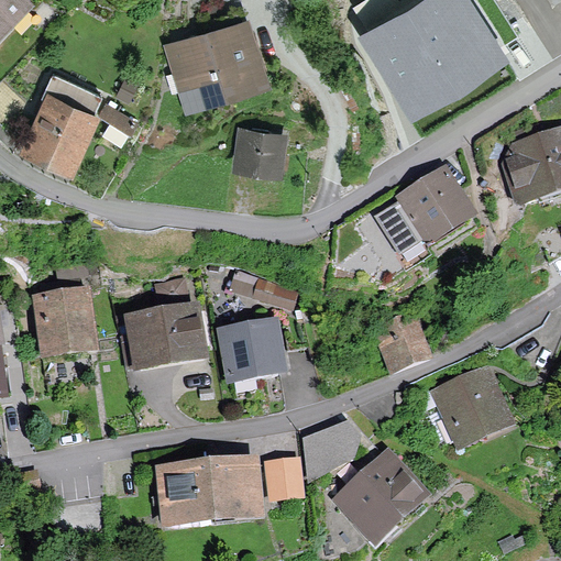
[(0,0),(0,39),(25,12),(11,0),(0,0)]
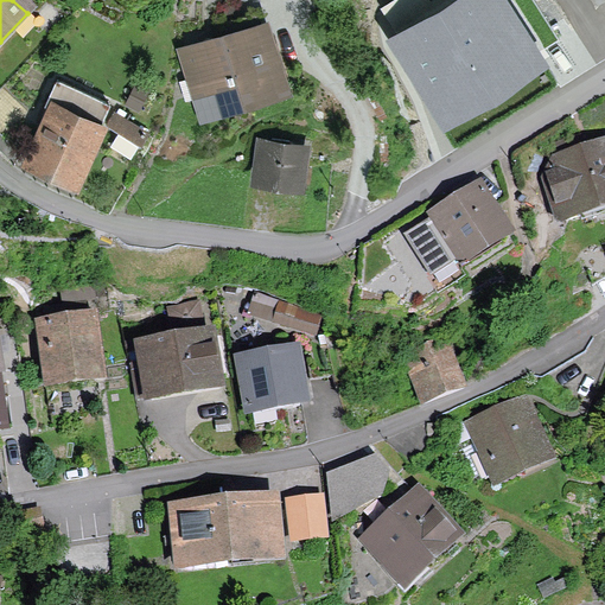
[(545,70),(501,0),(470,0),(396,46),(449,129),(545,70)]
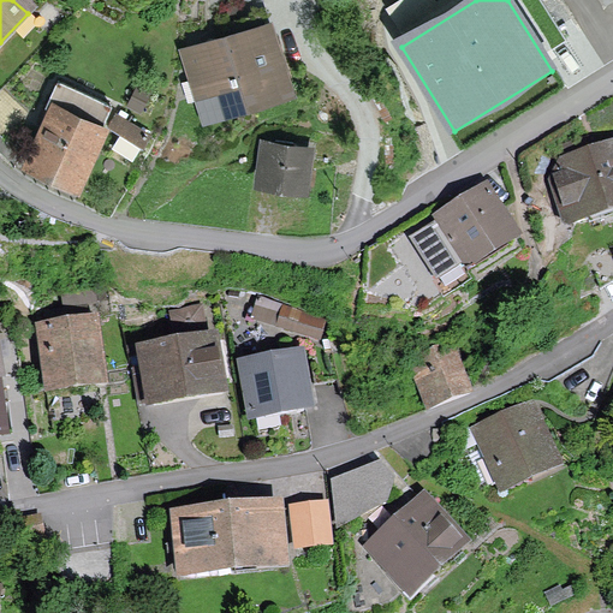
[(244,108),(242,102),(287,88),(263,13),(224,27),(230,47),(226,48),(220,41),(213,41),(207,46),(206,54),(190,59),(208,119),(244,108)]
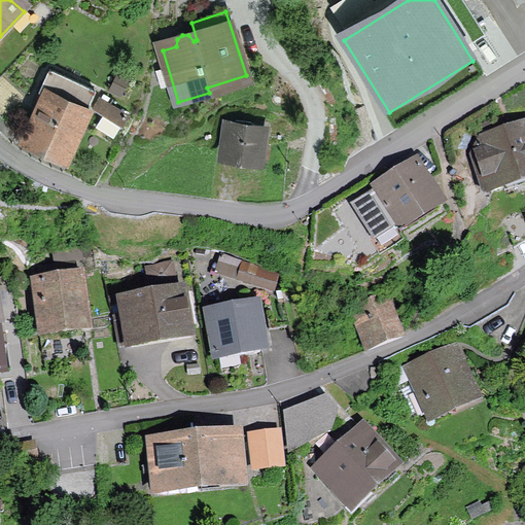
[(43,108),(30,136),(68,153),(96,92),(51,71),(36,104),(43,108)]
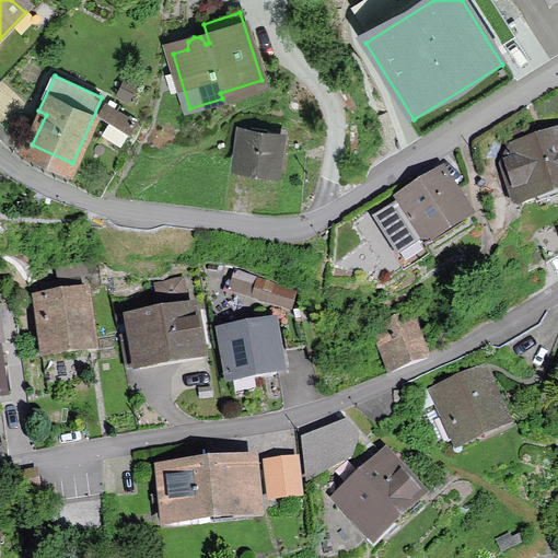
[(104,136),(123,147),(137,125),(108,107),(102,118),(112,124),(104,136)]
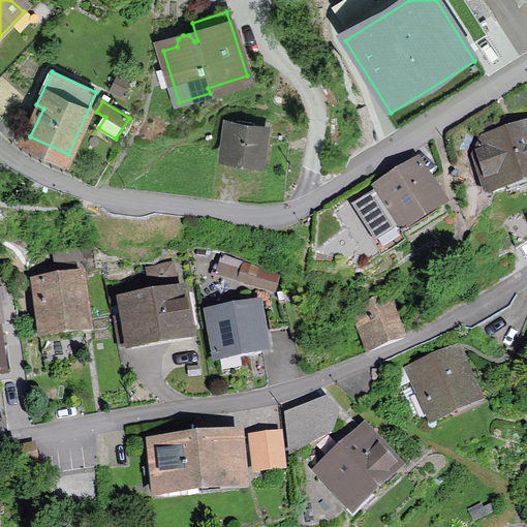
[(225,154),(264,159),(267,132),(253,130),(254,124),(239,122),(238,128),(229,127),(225,154)]
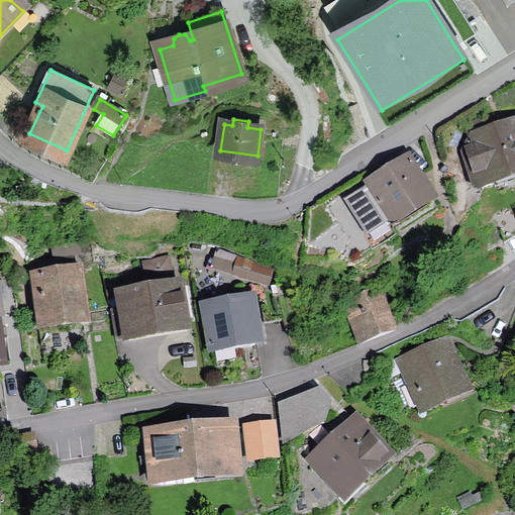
[(499,178),(514,173),(514,130),(499,135),(495,121),(471,128),(475,143),(470,153),(480,184),(487,188),(495,186),(499,178)]
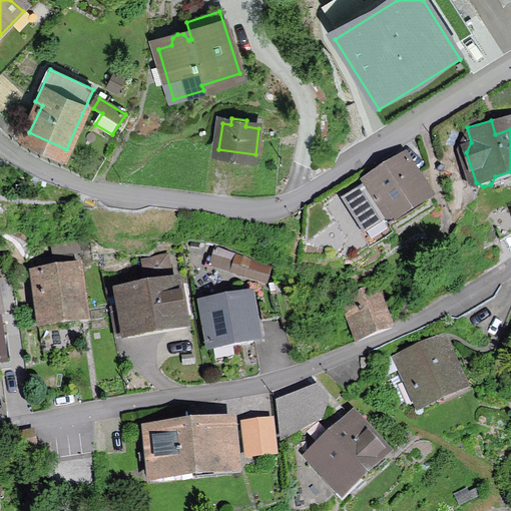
[(372,186),(392,217),(427,196),(407,164),(394,172),(390,164),(379,171),(384,178),(372,186)]
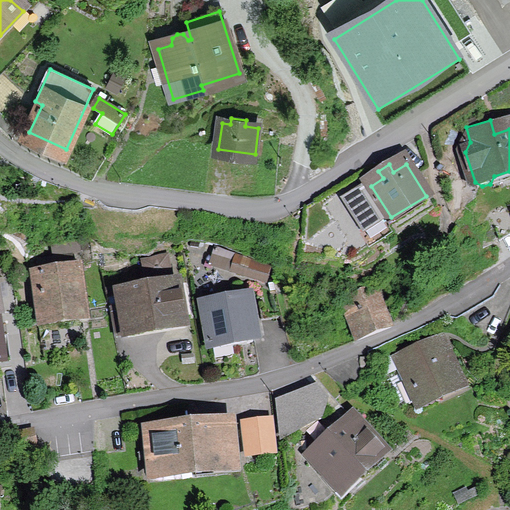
[(55,247),(56,256),(79,253),(78,243),(55,247)]
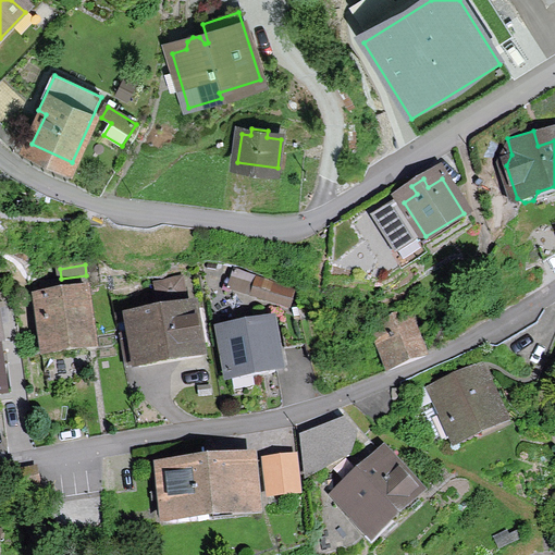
[(42,287),(49,348),(90,343),(81,282),(42,287)]
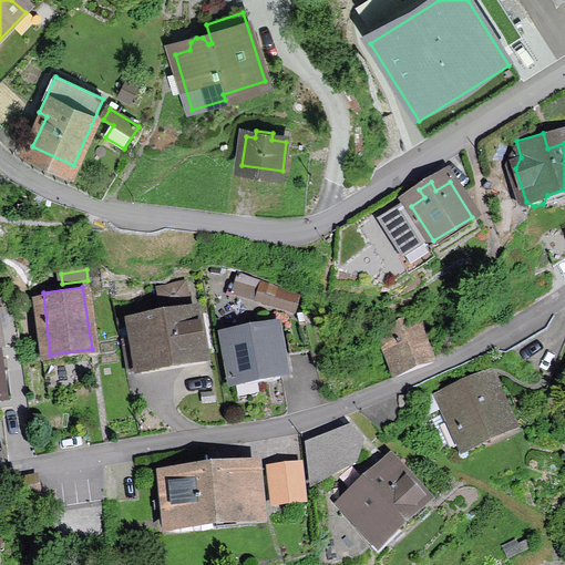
[(162,291),(165,311),(189,307),(186,287),(162,291)]
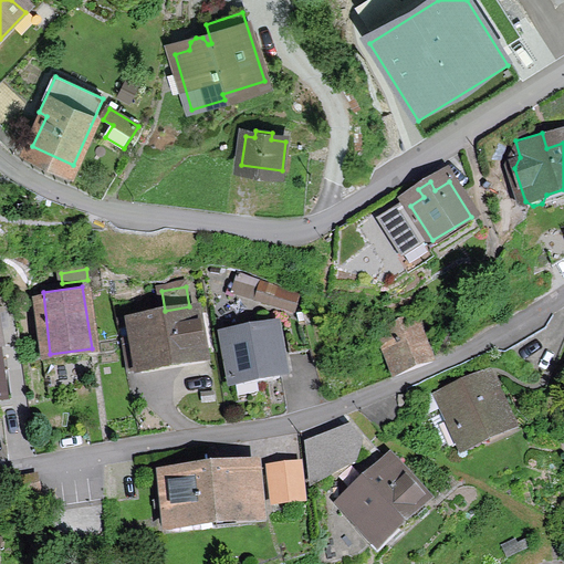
[(269,288),(264,304),(294,313),(299,296),(269,288)]
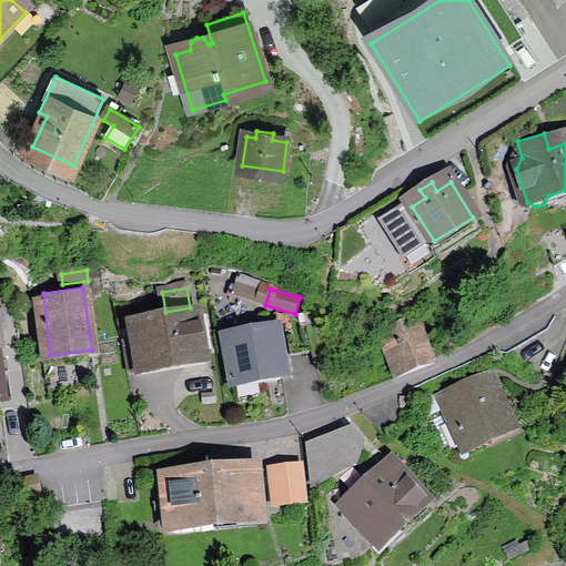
[(155,371),(155,366),(203,359),(196,320),(137,331),(139,344),(128,345),(132,375),(155,371)]
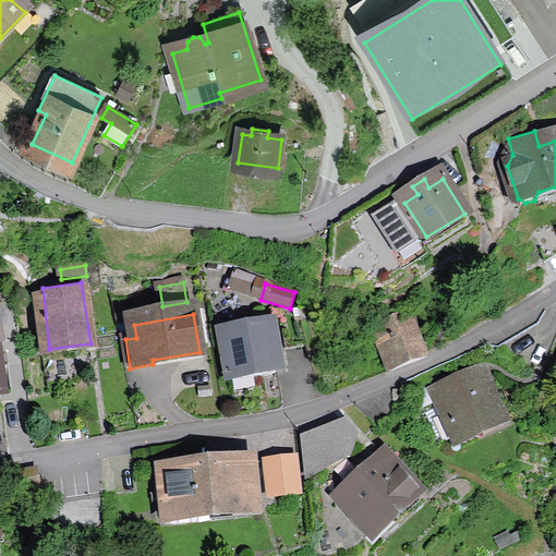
[(375,334),(388,370),(425,355),(419,337),(417,338),(415,334),(411,335),(407,322),(375,334)]
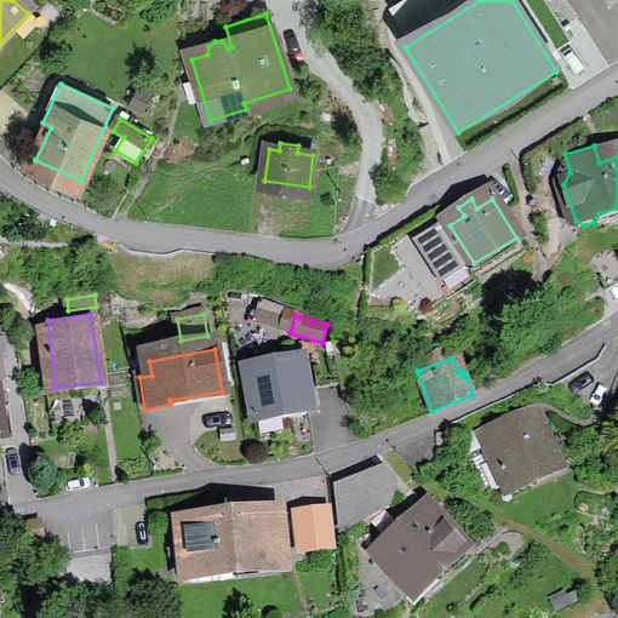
[(249,371),(258,423),(312,413),(303,361),(249,371)]
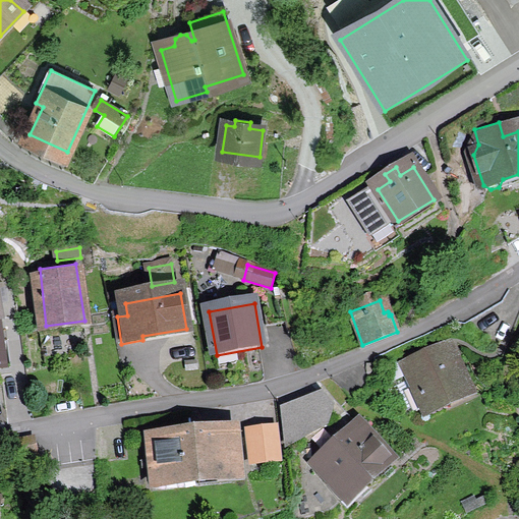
[(448,401),(449,404),(470,395),(449,348),(407,367),(411,378),(396,385),(410,416),(448,401)]
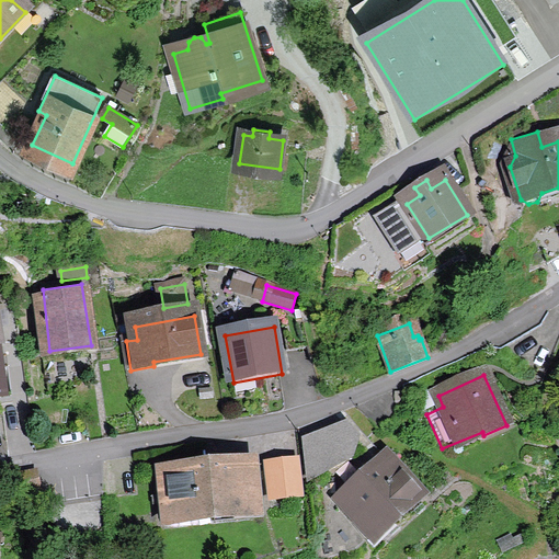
[(367,451),(353,415),(303,435),(317,470),(367,451)]
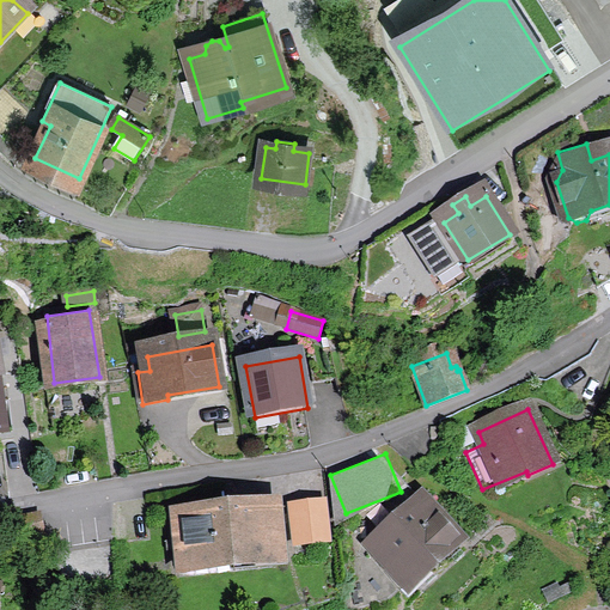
[(0,468),(0,492),(13,492),(12,467),(0,468)]
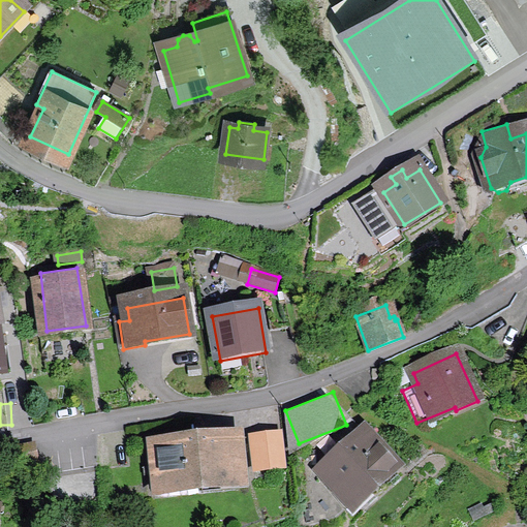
[(252,440),(256,472),(287,469),(283,436),(252,440)]
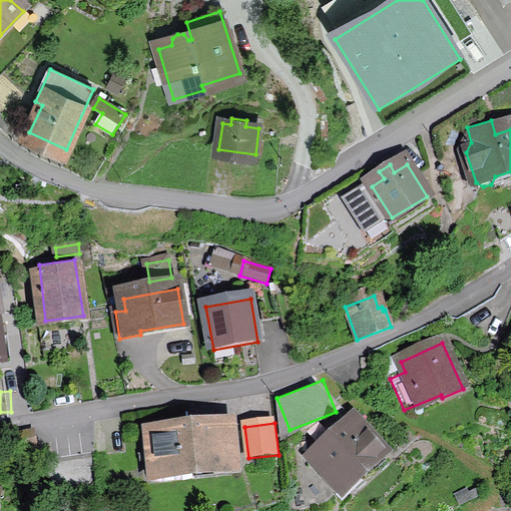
[(354,425),(317,458),(345,489),(382,455),(354,425)]
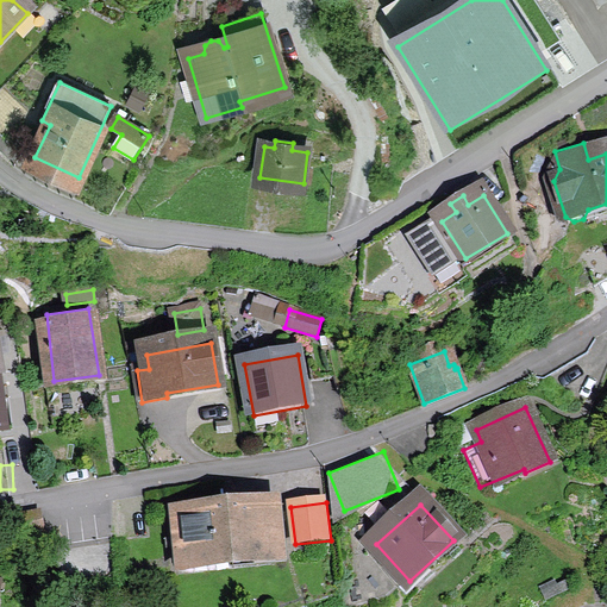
[(180,565),(287,556),(282,508),(239,512),(239,506),(220,508),(220,514),(176,518),(180,565)]
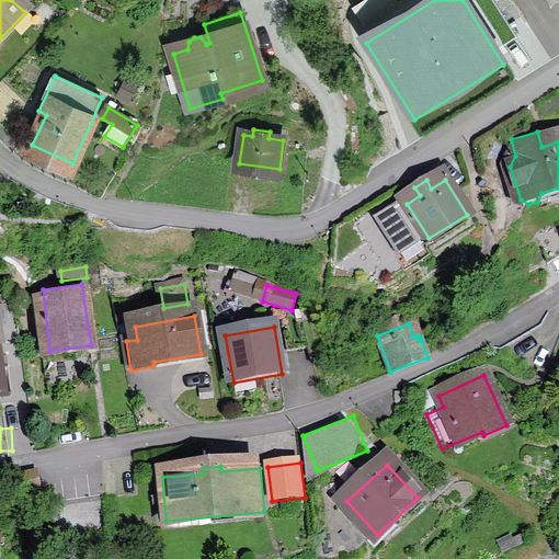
[(19,479),(21,492),(40,489),(36,476),(19,479)]
